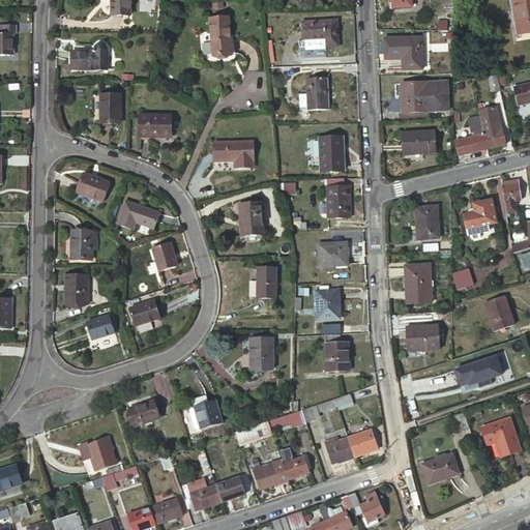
[(131,18),(130,0),(104,0),(104,1),(112,1),(113,18),(131,18)]
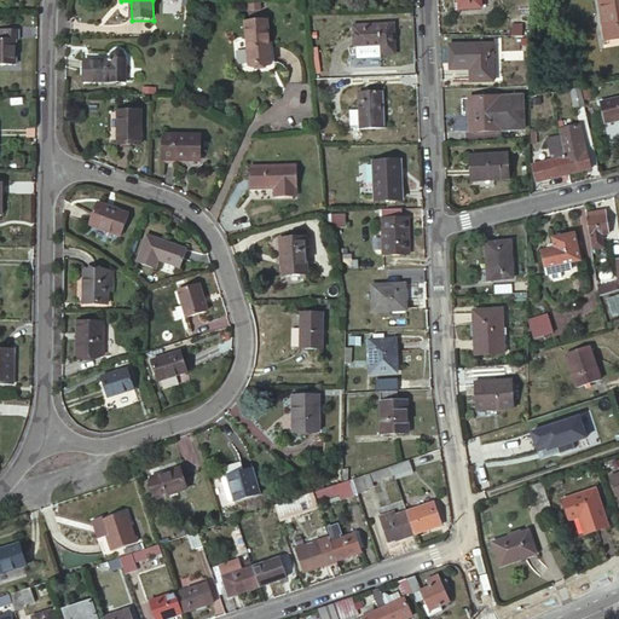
[(618,0),(602,0),(609,38),(618,35),(618,0)]
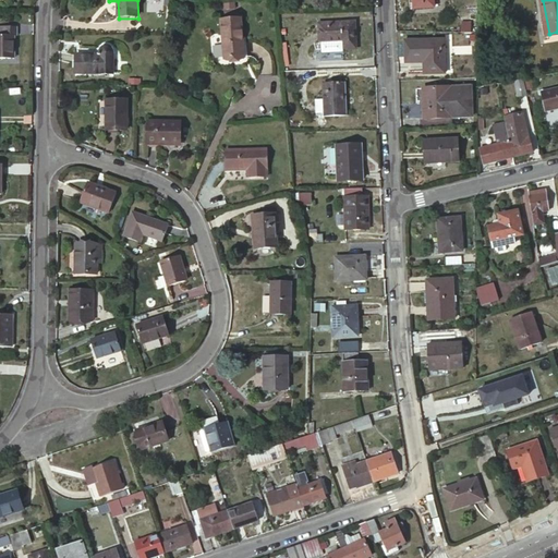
[(222,14),(237,15),(238,2),(222,1),(222,14)]
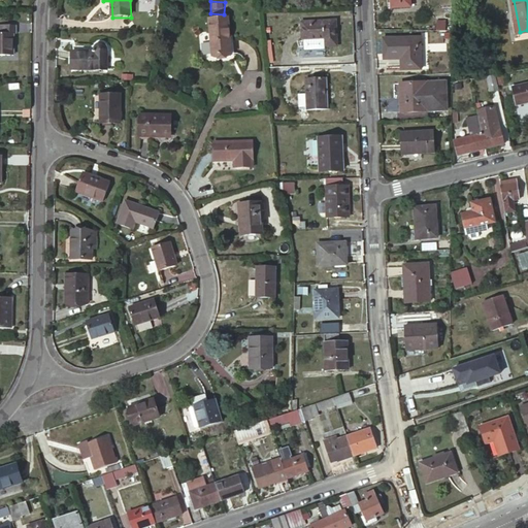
[(336,46),(335,22),(301,23),(301,42),(327,40),(327,46),(336,46)]
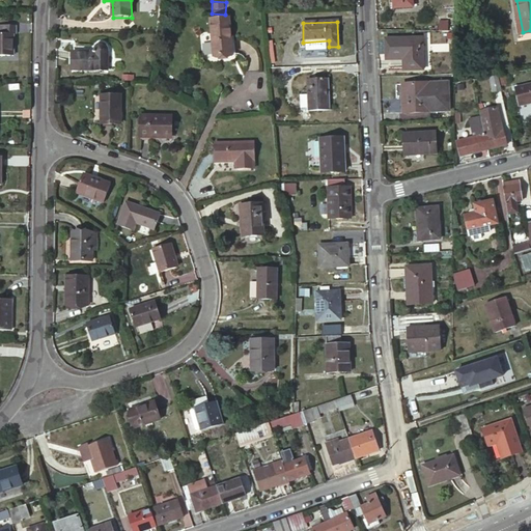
[(439,31),(448,31),(448,23),(440,23),(439,31)]
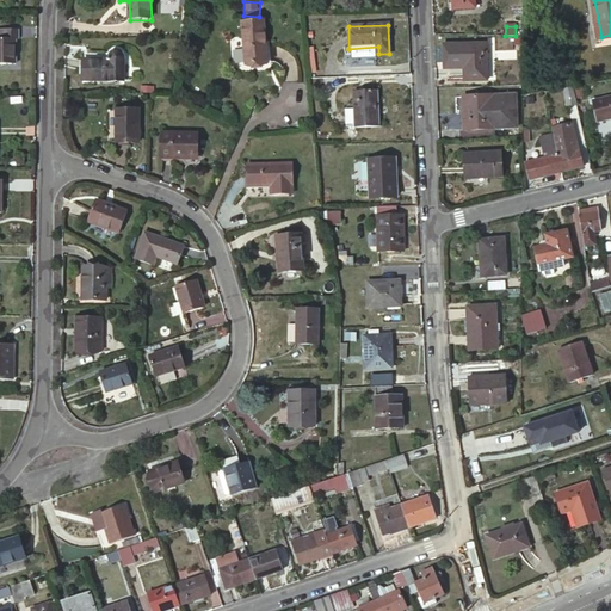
[(19,41),(19,31),(0,30),(0,63),(17,65),(17,41),(19,41)]
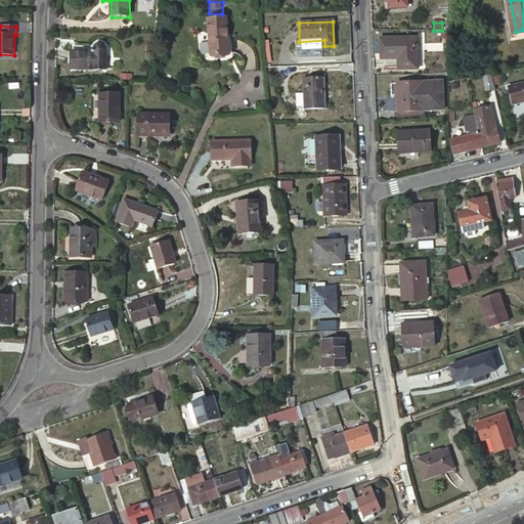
[(232,62),(228,28),(209,31),(214,64),(232,62)]
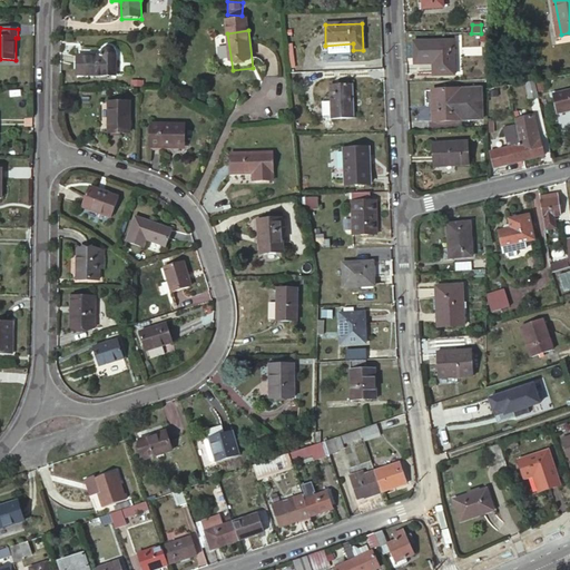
[(455,75),(454,40),(433,41),(435,76),(455,75)]
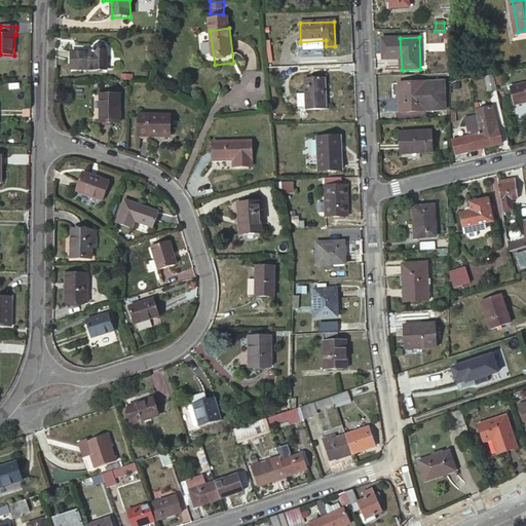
[(72,72),(107,72),(107,53),(106,50),(104,48),(102,47),(99,47),(97,49),(96,52),(95,54),(72,54),(72,72)]
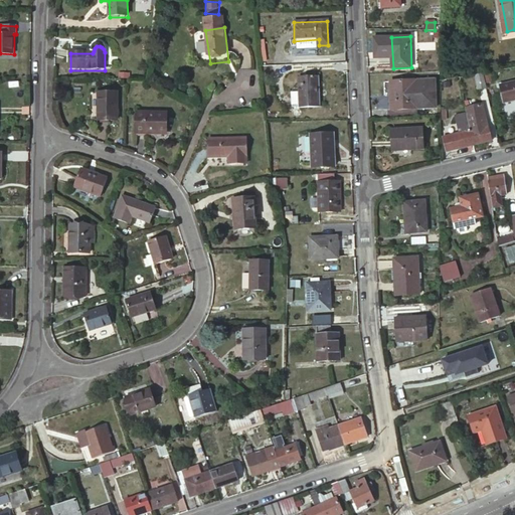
[(485,71),(488,86),(496,84),(493,70),(485,71)]
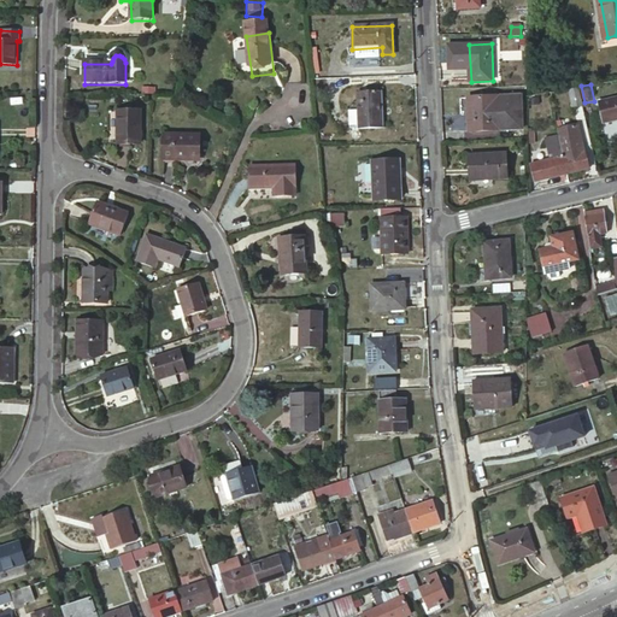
[(583,105),(580,87),(571,88),(575,106),(583,105)]
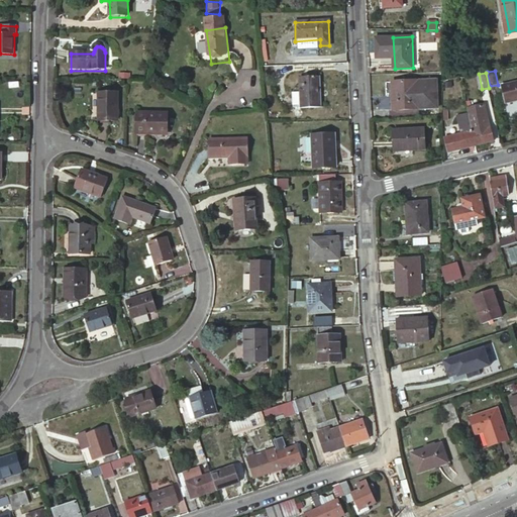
[(321,77),(300,77),(301,92),(293,93),(294,105),(295,107),(301,107),(302,108),(322,107),(321,77)]
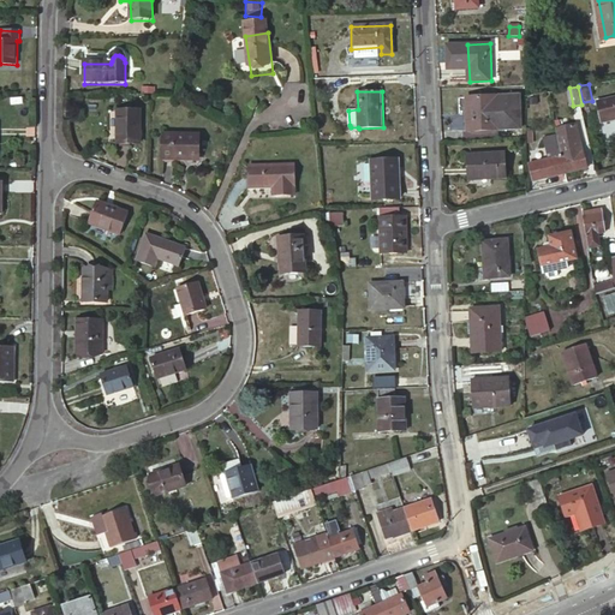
[(521,96),(497,97),(497,130),(523,129),(521,96)]
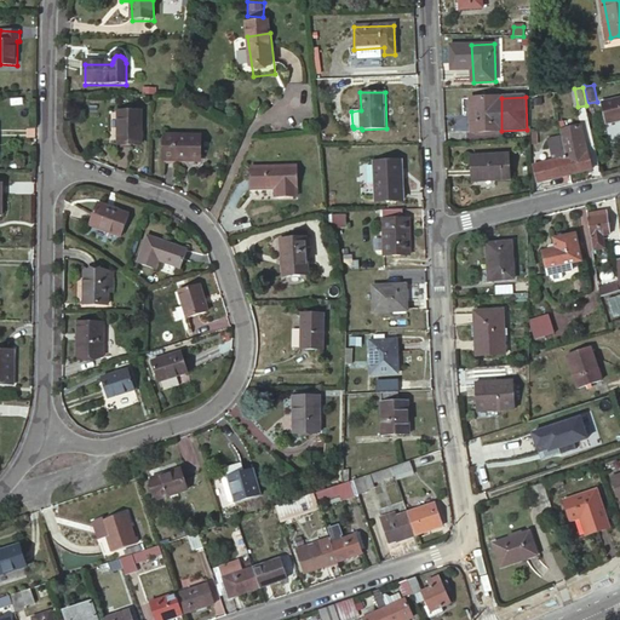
[(619,119),(619,97),(602,102),(607,122),(619,119)]
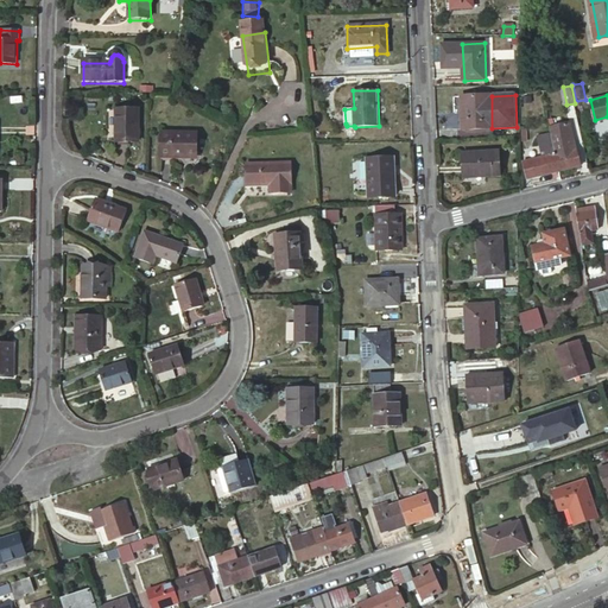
[(492,128),(492,96),(466,96),(467,119),(462,119),(462,128),(492,128)]
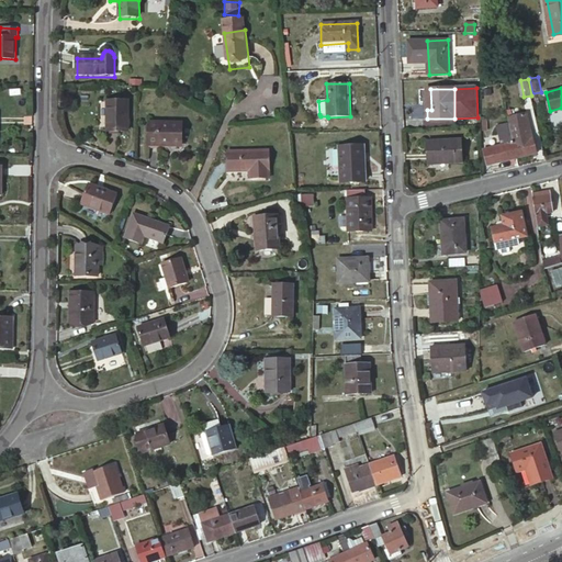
[(128,132),(130,103),(109,103),(109,132),(128,132)]
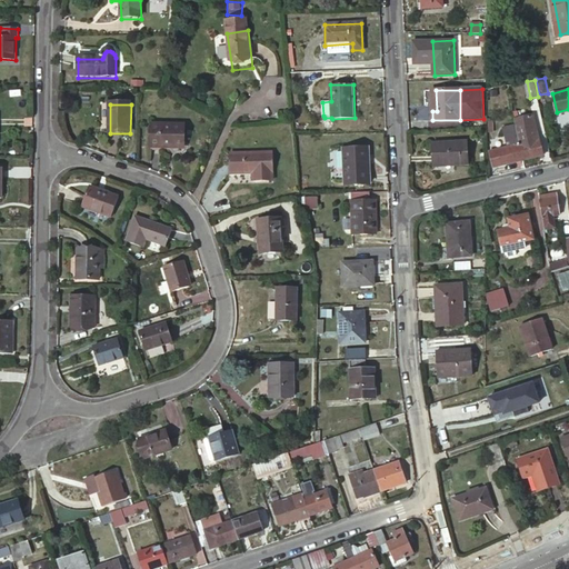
[(521,133),(522,142),(540,139),(535,116),(518,119),(521,133)]
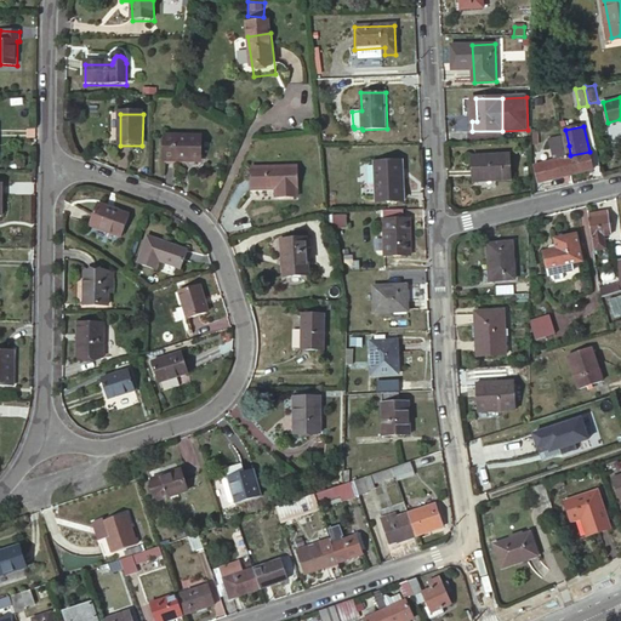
[(201,160),(201,130),(166,131),(166,163),(181,163),(181,160),(201,160)]
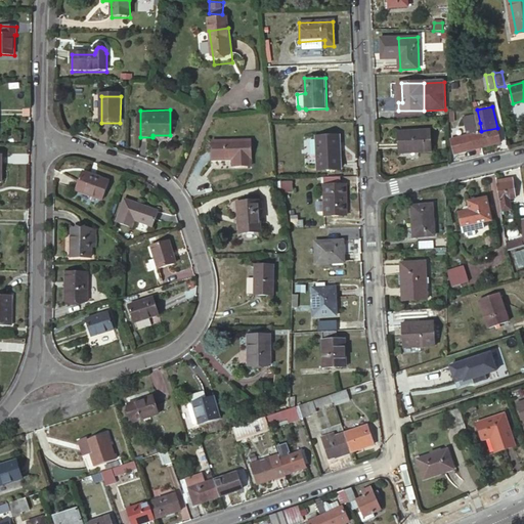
[(481,131),(480,123),(470,124),(472,133),(452,137),(455,154),(485,147),(481,131)]
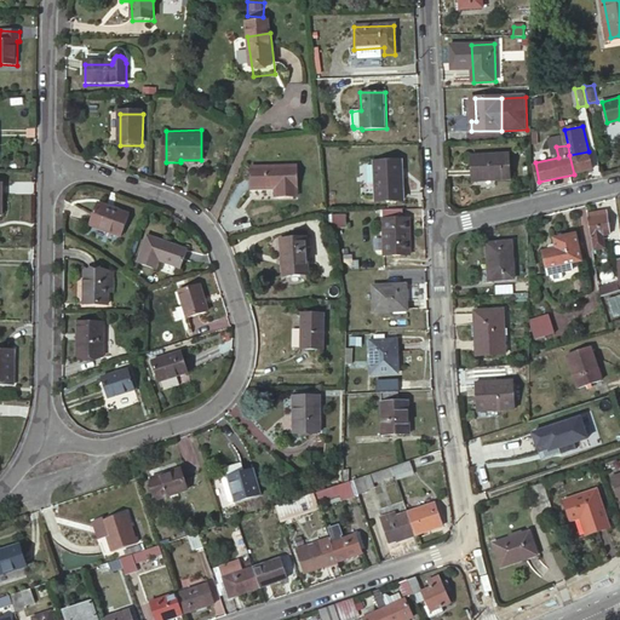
[(569,155),(574,174),(593,171),(590,151),(589,151),(569,155)]
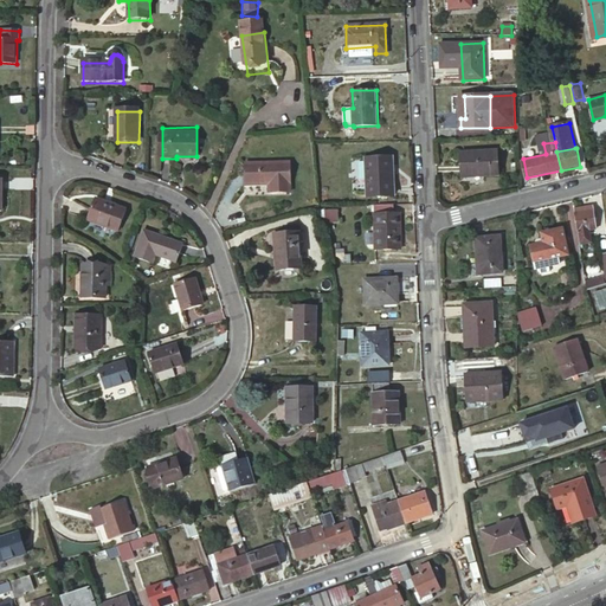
[(498,176),(497,152),(462,154),(463,176),(484,175),(484,178),(498,176)]
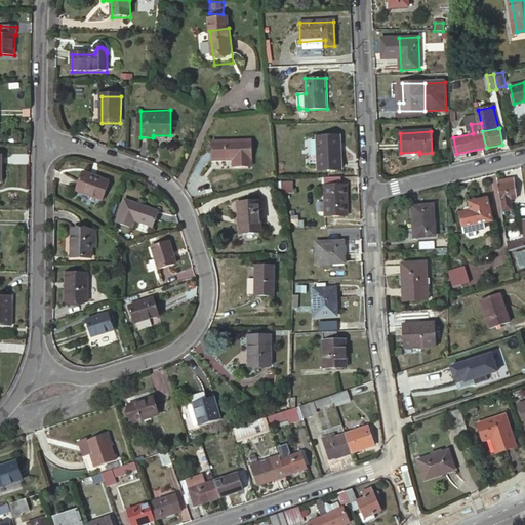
[(340,169),(339,135),(317,136),(318,169),(340,169)]
